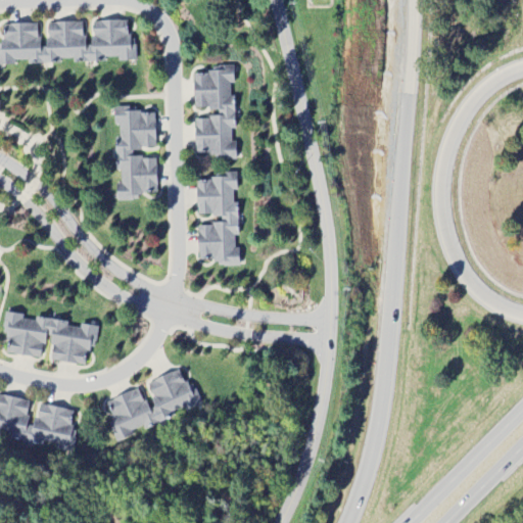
[(2,25),(3,43),(0,42),(0,65),(13,65),(13,63),(105,62),(105,58),(117,58),(117,62),(135,61),(134,39),(127,39),(127,21),(90,22),(91,47),(83,47),(83,24),(46,24),(47,49),(38,49),(38,25),(2,25)]
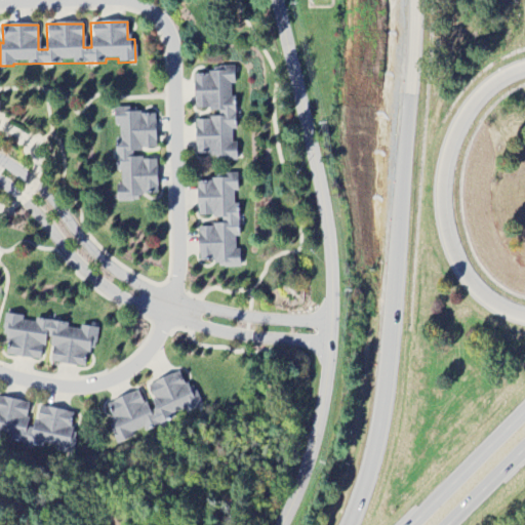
[(196,159),(235,158),(234,131),(235,131),(233,71),(193,72),(195,111),(218,111),(218,119),(195,120),(196,159)]
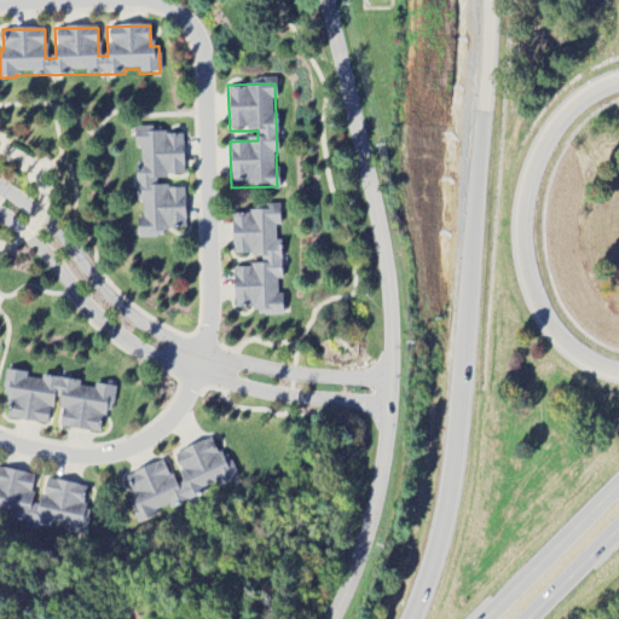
[(184,177),(183,137),(162,137),(162,128),(134,128),(136,150),(140,150),(140,163),(136,165),(137,204),(142,204),(143,219),(137,219),(138,239),(167,238),(166,229),(185,227),(184,189),(157,189),(156,178),(184,177)]
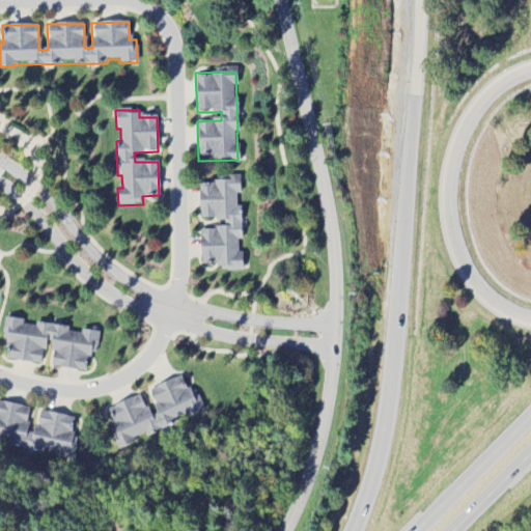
[(200,229),(200,264),(219,264),(219,272),(242,272),(241,206),(236,206),(236,194),(241,194),(240,180),(199,180),(200,220),(224,220),(224,228),(200,229)]
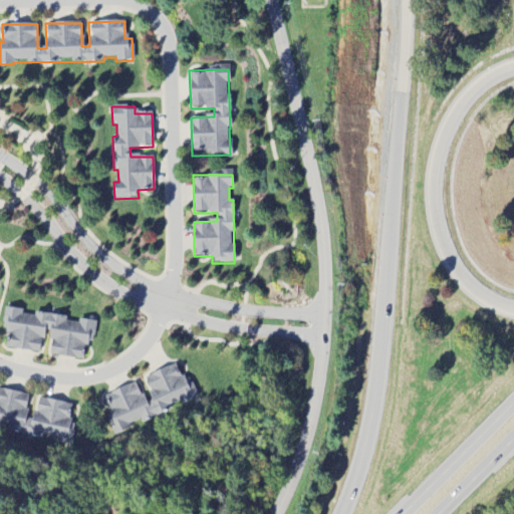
[(44,354),(83,359),(85,344),(93,344),(95,321),(77,319),(77,320),(22,313),(22,310),(7,308),(2,348),(44,353),(44,354)]
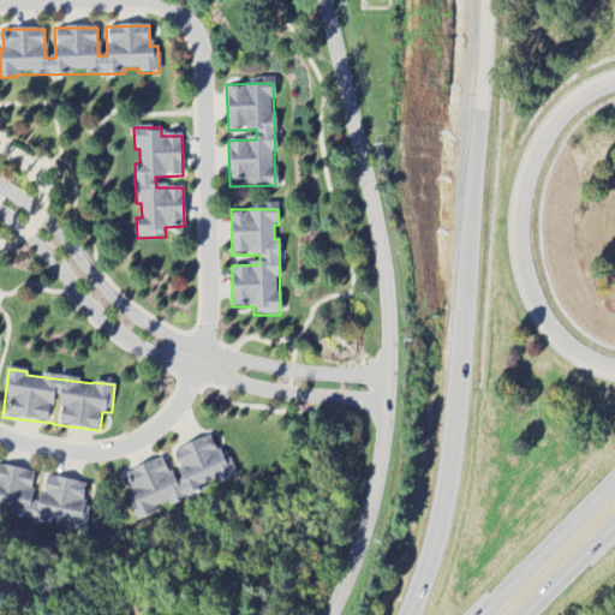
[(138,518),(204,491),(202,487),(216,481),(218,484),(237,477),(227,452),(218,455),(210,437),(166,454),(167,457),(121,476),(138,518)]
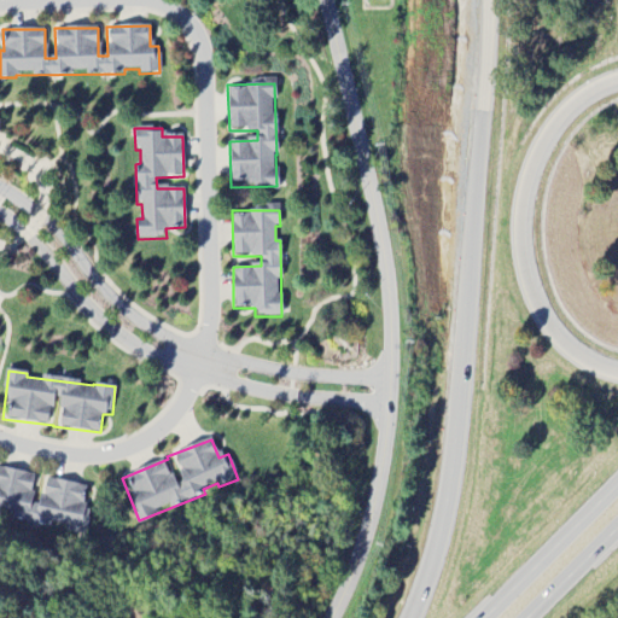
[(34,474),(0,470),(0,513),(29,518),(34,474)]
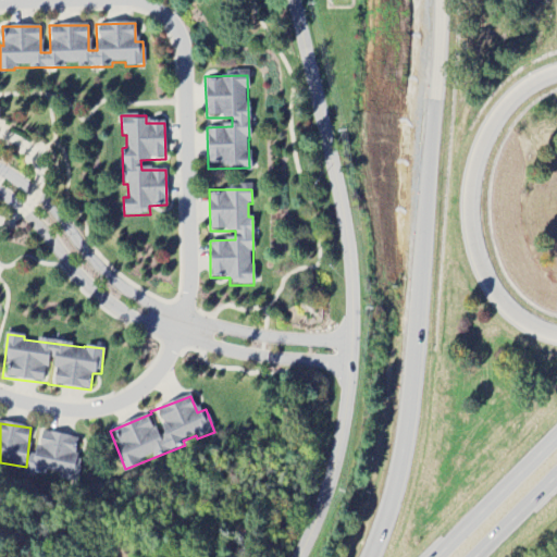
[(77,483),(81,459),(74,458),(77,438),(38,432),(32,471),(59,477),(58,480),(77,483)]
